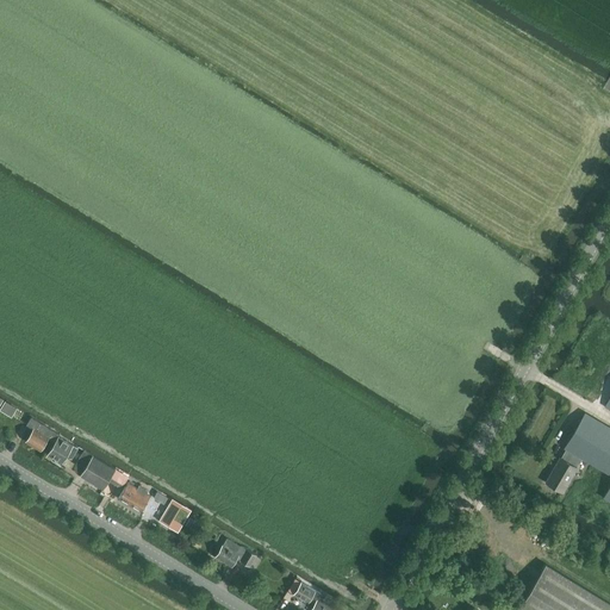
[(5,400),(0,409),(12,417),(18,408),(5,400)]
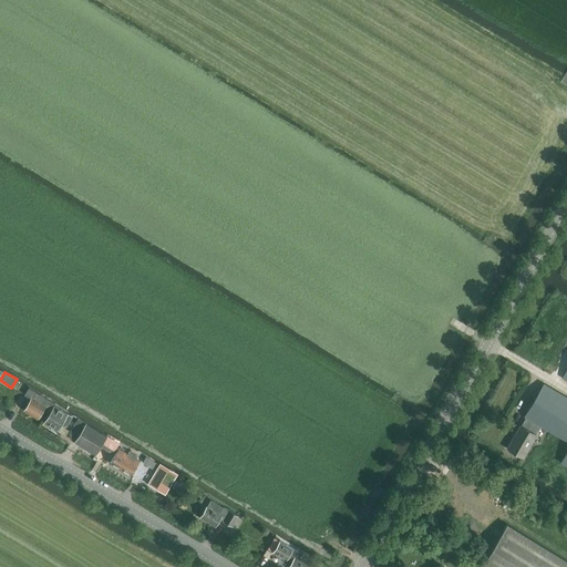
[(536,434),(542,425),(566,440),(566,397),(544,383),(525,416),(526,416),(522,425),(521,424),(506,449),(523,457),(537,434),(536,434)]
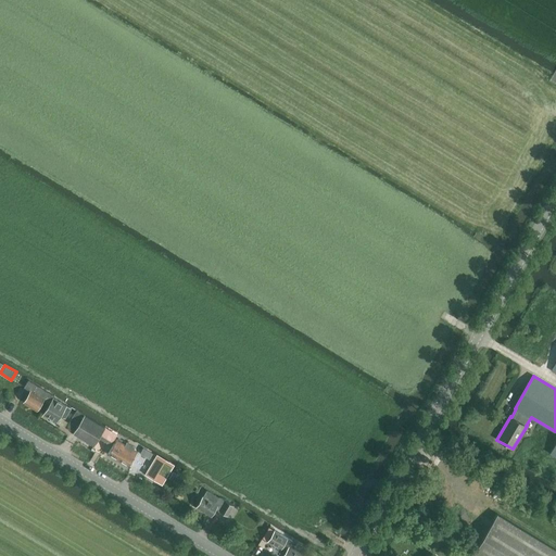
[(45,399),(50,403),(54,397),(54,396),(28,380),(24,388),(30,391),(23,403),(37,412),(45,399)]
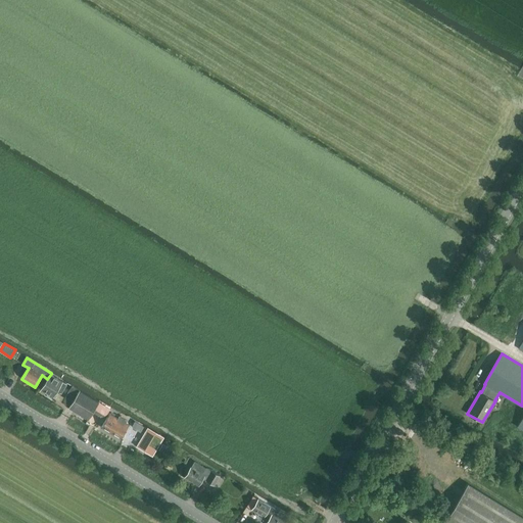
[(63,381),(51,374),(47,379),(40,390),(53,397),(57,391),(59,392),(65,383),(63,381)]
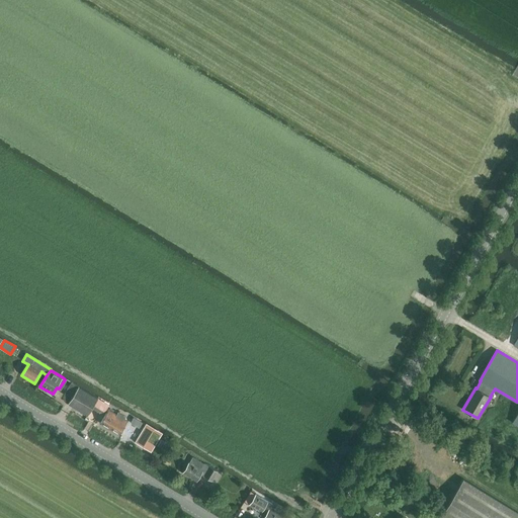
[(92,408),(94,406),(98,398),(72,382),(66,393),(65,395),(65,396),(65,398),(65,400),(66,402),(67,403),(68,404),(88,416),(92,408)]
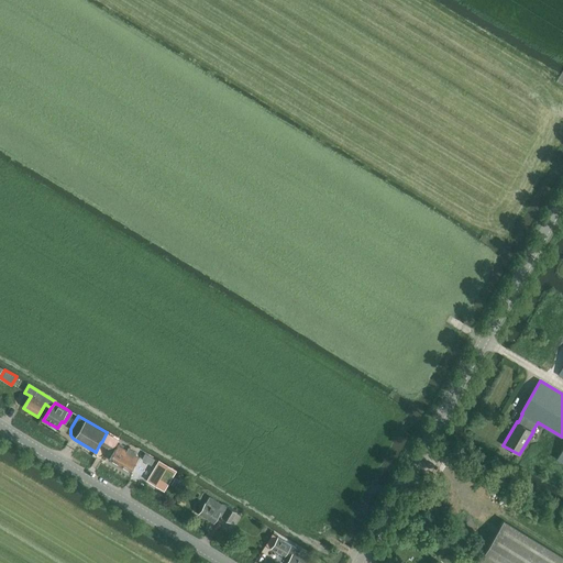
[(102,441),(100,443),(113,451),(119,440),(107,432),(102,441)]
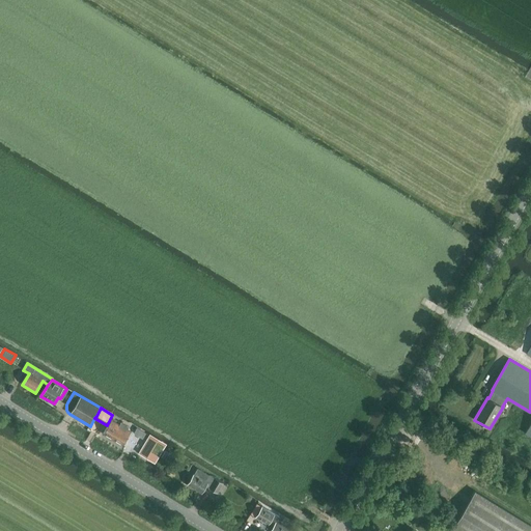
[(122,446),(132,431),(112,419),(103,434),(122,446)]
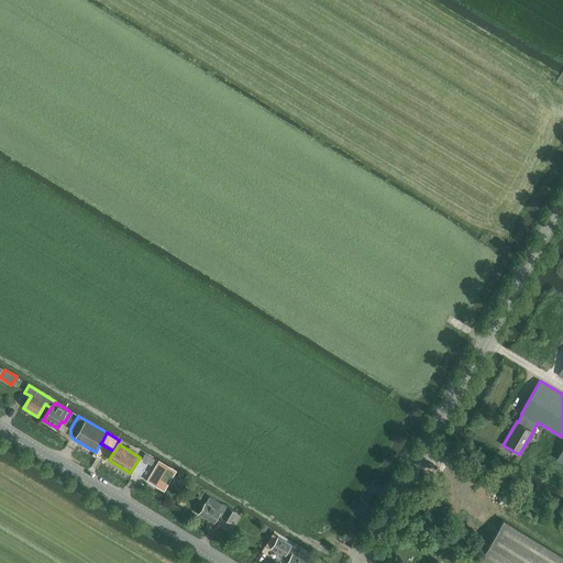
[(158,462),(146,481),(164,492),(176,473),(158,462)]
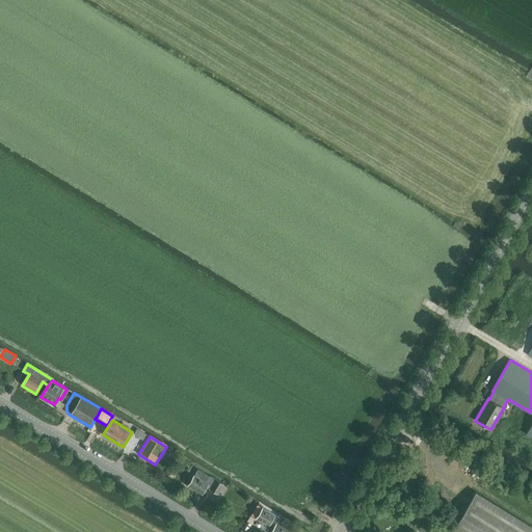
[(203,495),(207,487),(218,494),(224,484),(210,475),(210,476),(198,469),(194,475),(187,485),(203,495)]
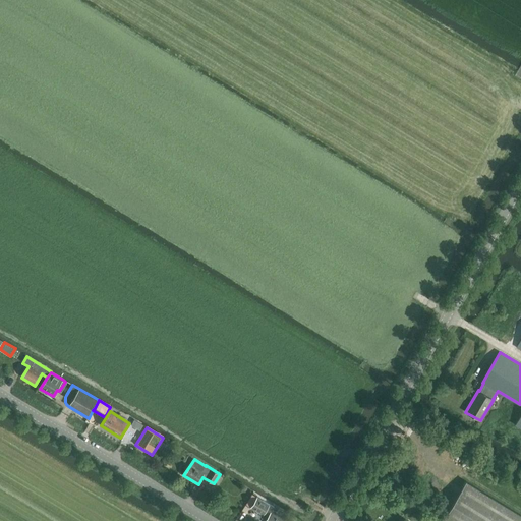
[(520,520),(520,514),(466,481),(442,520),(520,520)]
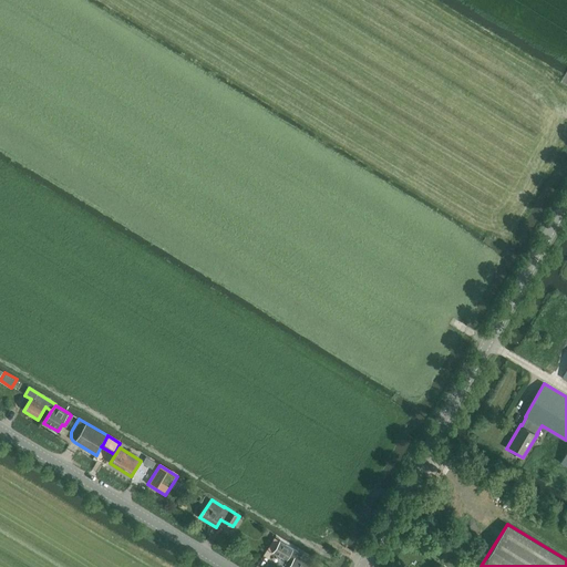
[(275,537),(267,549),(272,553),(287,560),(285,564),(289,566),(288,566),(313,566),(316,565),(297,554),(299,552),(280,540),(279,540),(275,537)]
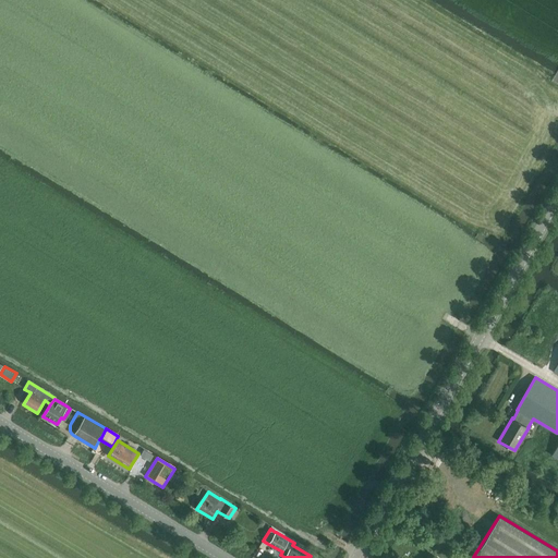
All buildings are outlined.
